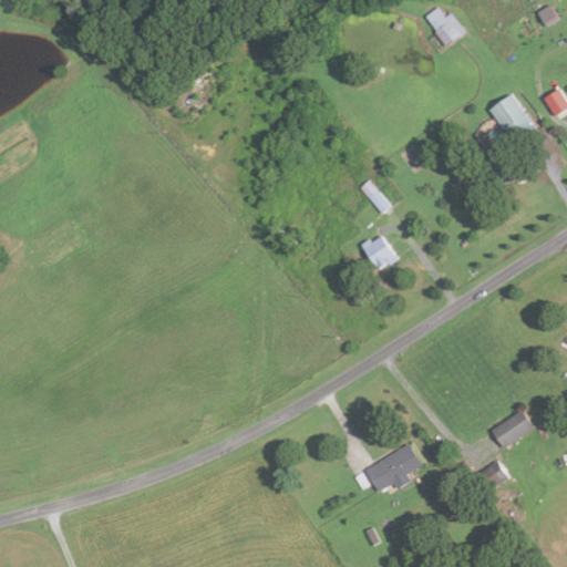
[(559,18),(546,27),(537,12),(550,4),(559,18)]
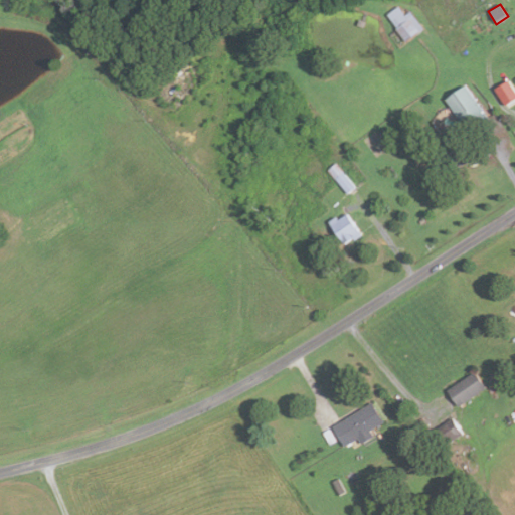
[(404,42),(394,28),(396,27),(386,14),(397,6),(403,15),(409,11),(422,28),(404,42)]
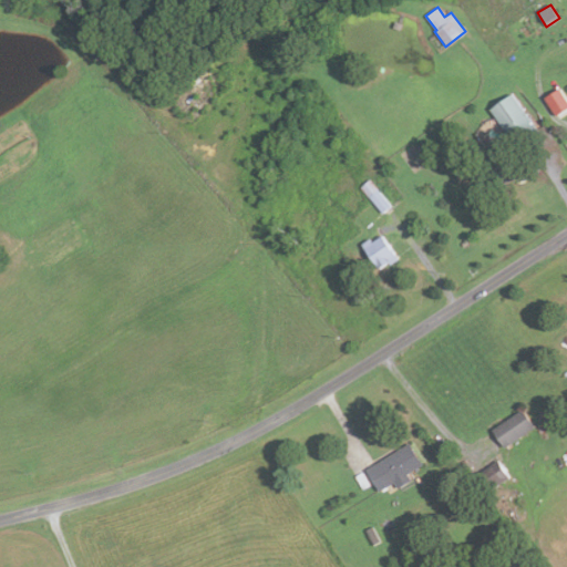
[(566,102),(566,107),(555,116),(543,98),(558,89),(566,102)]
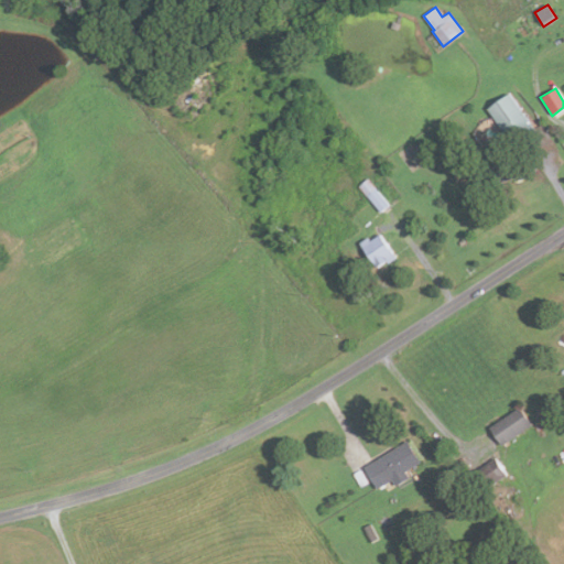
[(509,93),(535,130),(513,145),(487,108),(509,93)]
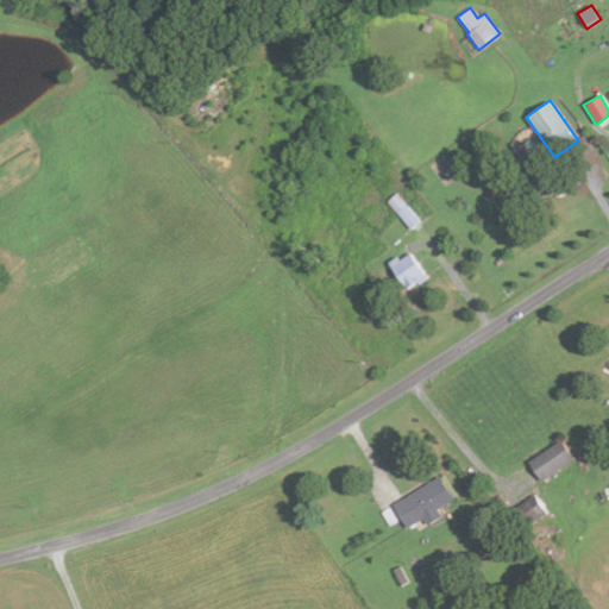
[(409,228),(387,201),(396,193),(420,220),(409,228)]
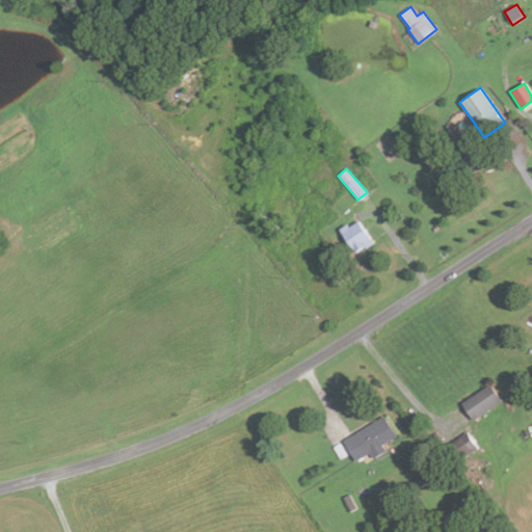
[(354,253),(338,230),(346,224),(348,228),(356,221),(372,243),(365,248),(364,246),(354,253)]
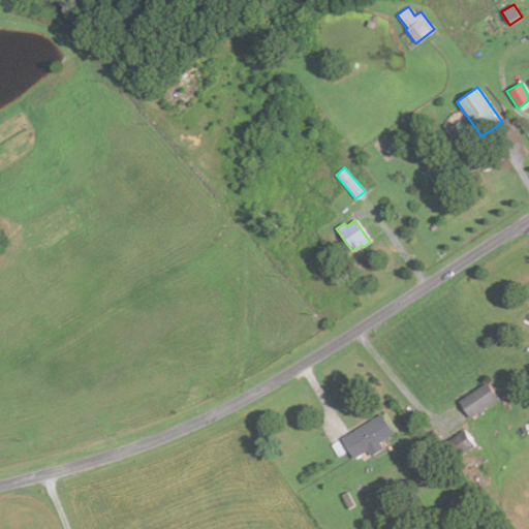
[(470,418),(458,401),(486,382),(498,399),(470,418)]
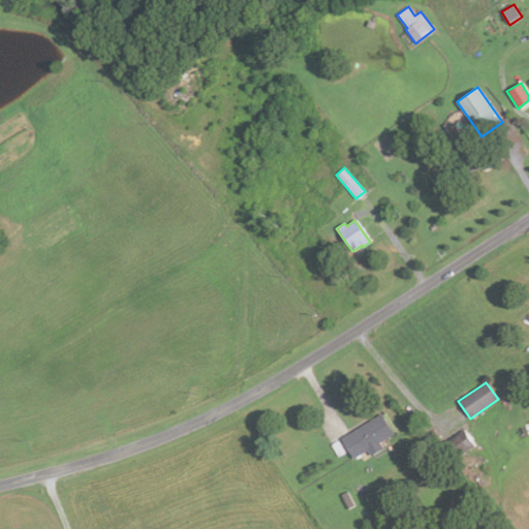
[(352,460),(340,439),(381,413),(394,434),(379,443),(382,448),(370,457),(367,450),(352,460)]
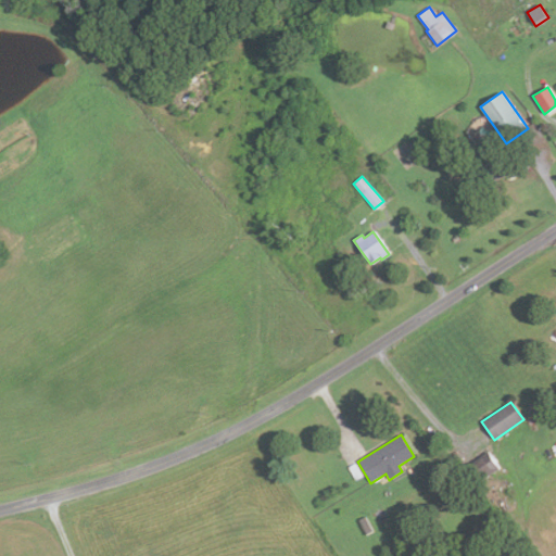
[(470,488),(459,471),(489,452),(500,468),(470,488)]
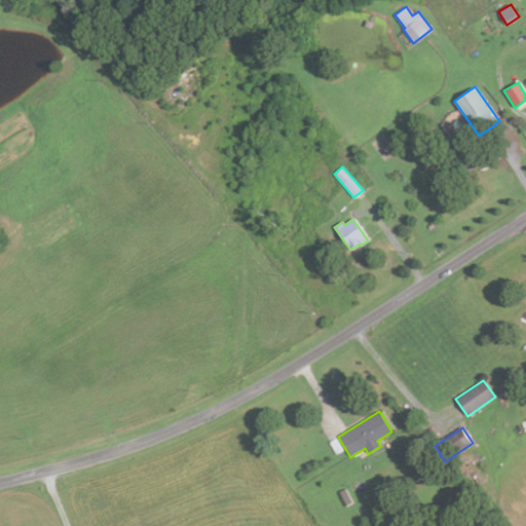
[(336,454),(329,443),(336,438),(343,450),(336,454)]
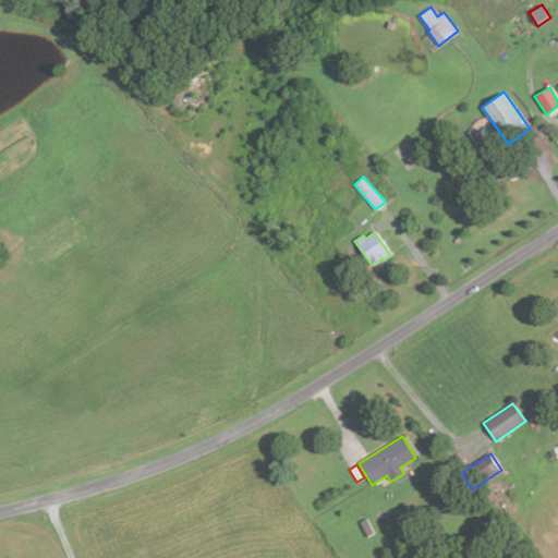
[(378,521),(375,513),(381,510),(385,518),(378,521)]
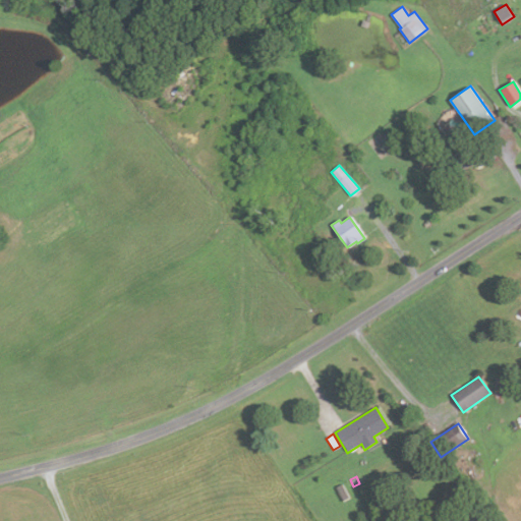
[(341,502),(335,487),(343,484),(349,499),(341,502)]
